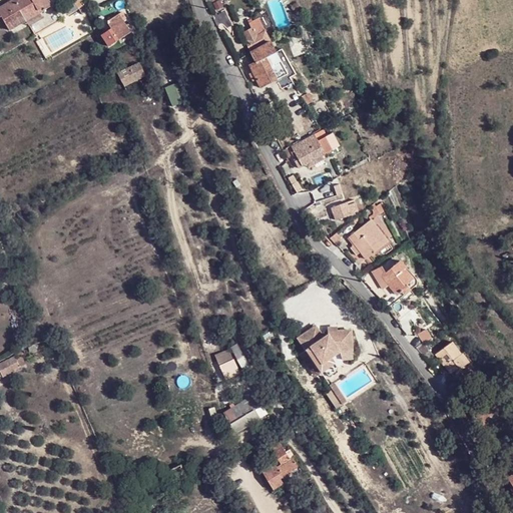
[(9,32),(31,18),(53,6),(49,0),(10,0),(0,6),(0,18),(1,18),(9,32)]
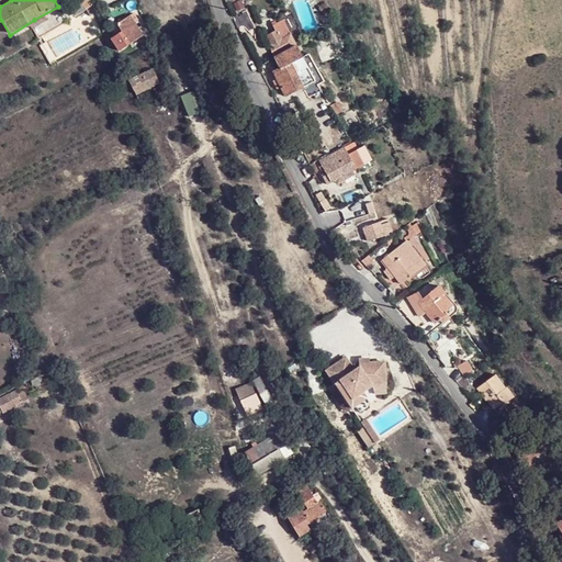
[(58,7),(34,20),(36,25),(60,11),(58,7)]
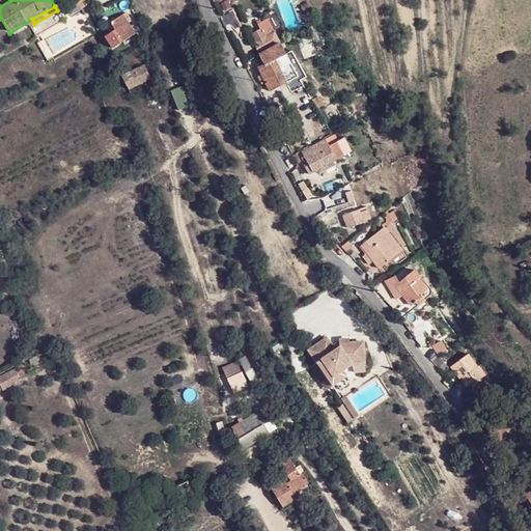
[(105,25),(109,31),(116,45),(132,37),(122,17),(105,25)]
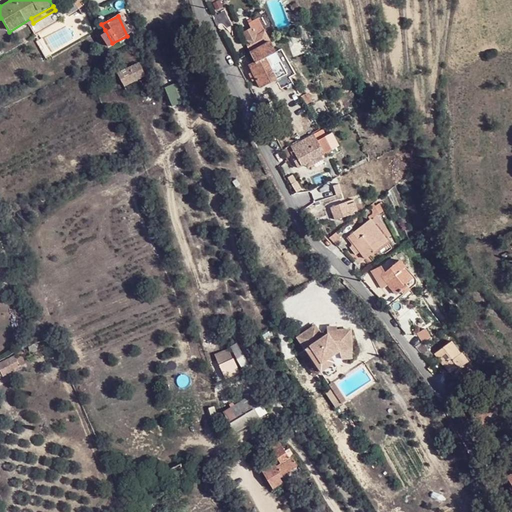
[(259,89),(283,78),(278,63),(275,56),(264,32),(255,37),(251,27),(242,32),(254,63),(250,66),(259,89)]
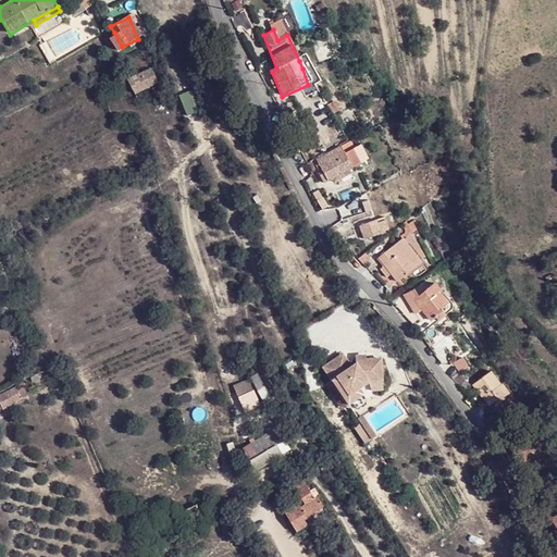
[(122,47),(114,33),(110,35),(116,49),(122,47)]
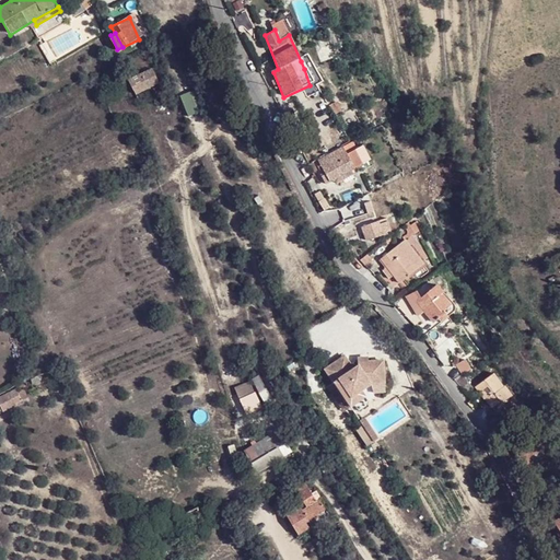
[(154,67),(128,79),(135,92),(161,81),(154,67)]
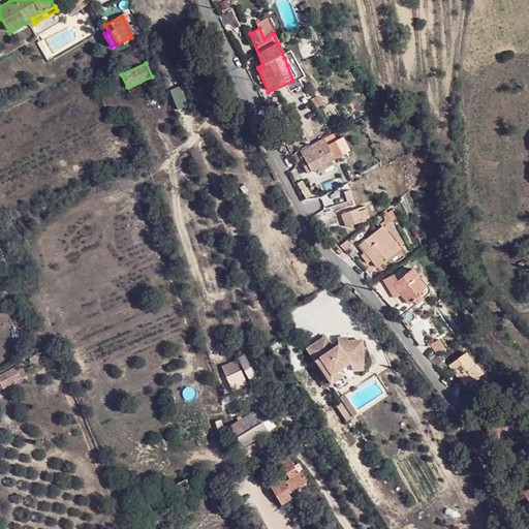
[(324,141),(302,151),(304,157),(307,163),(303,166),(307,175),(349,153),(342,139),(328,147),(324,141)]
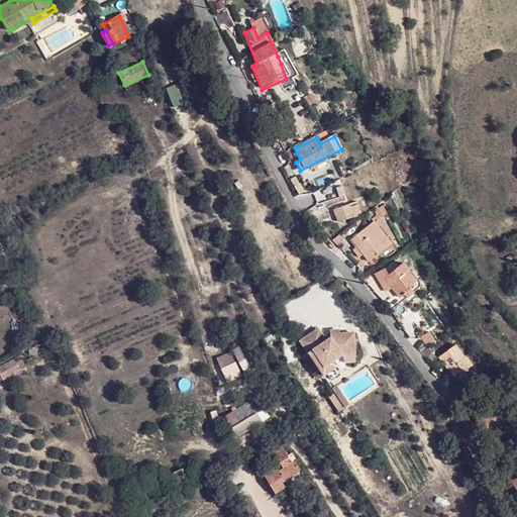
[(295,146),(285,151),(284,152),(287,159),(297,153),(295,147),(295,146)]
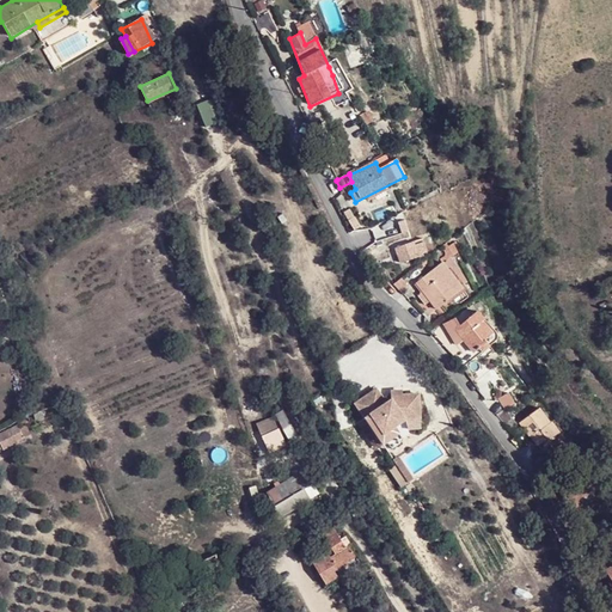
[(427,236),(396,246),(402,263),(433,252),(427,236)]
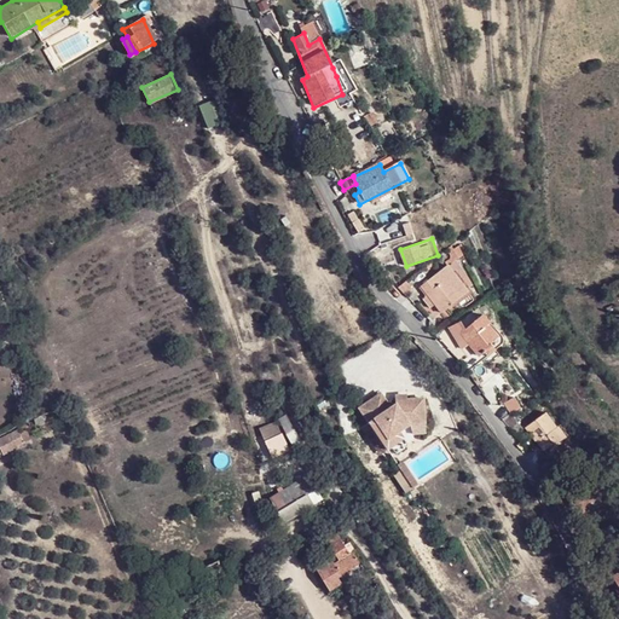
[(460,260),(450,247),(445,250),(447,256),(443,261),(444,262),(420,285),(427,294),(422,300),(429,310),(435,304),(443,311),(467,289),(466,287),(473,281),(457,262),(460,260)]
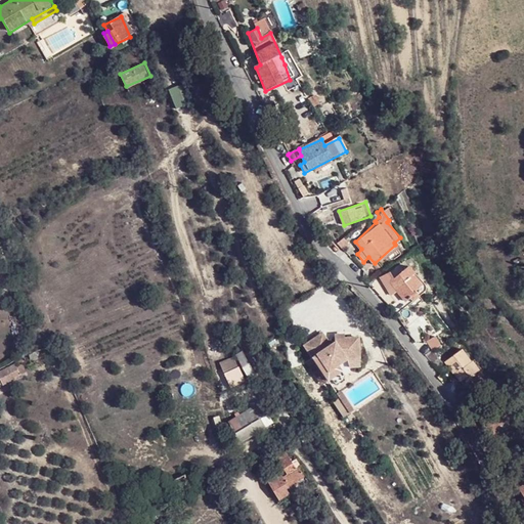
[(345,237),(339,244),(344,250),(350,245),(345,237)]
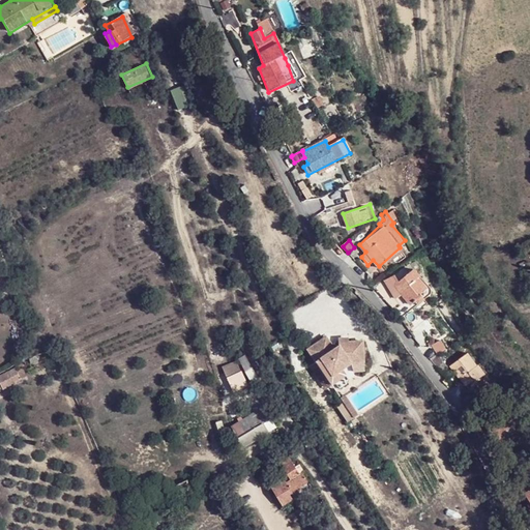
[(420,296),(425,290),(418,281),(420,278),(414,265),(409,267),(411,272),(399,282),(395,275),(385,280),(395,301),(403,298),(410,307),(414,304),(421,298),(420,296)]
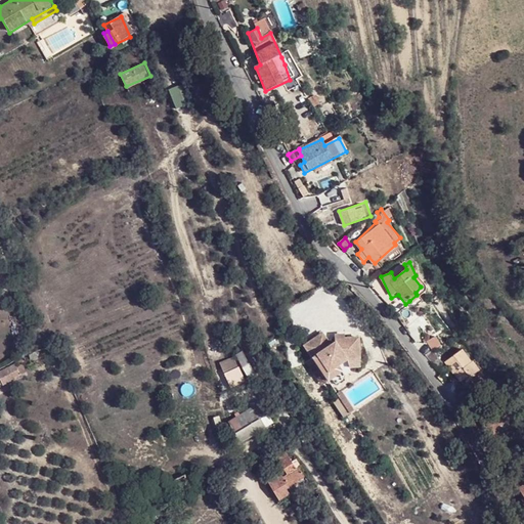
[(426,293),(421,287),(416,293),(417,295),(409,301),(412,302),(426,293)]
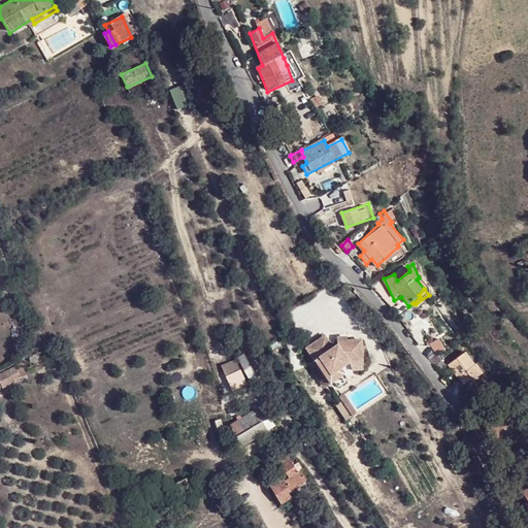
[(327,338),(306,353),(316,367),(309,371),(327,395),(350,380),(345,373),(354,367),(355,367),(367,366),(368,366),(366,342),(351,343),(350,339),(339,339),(340,347),(335,350),(327,338)]
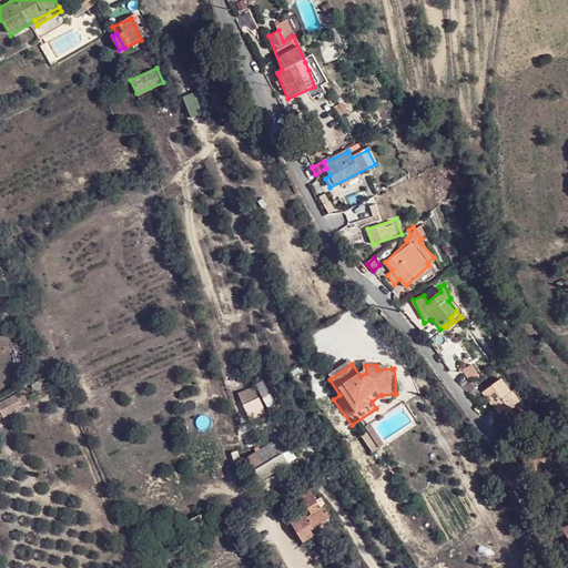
[(503,413),(514,404),(495,379),(477,394),(494,415),(500,411),(503,413)]
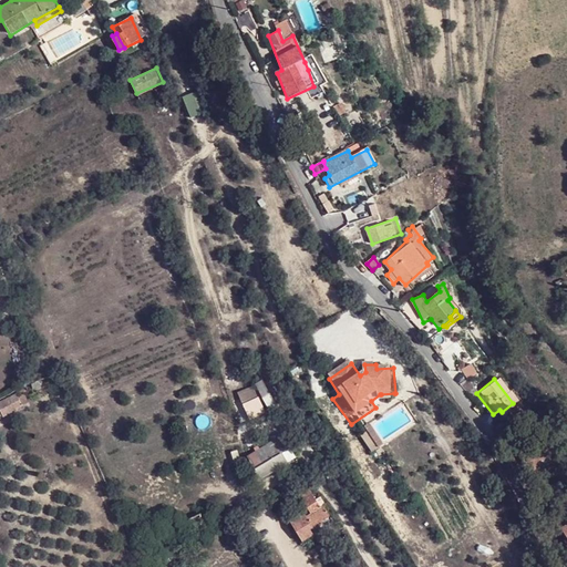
[(237,399),(243,409),(256,402),(251,392),(237,399)]
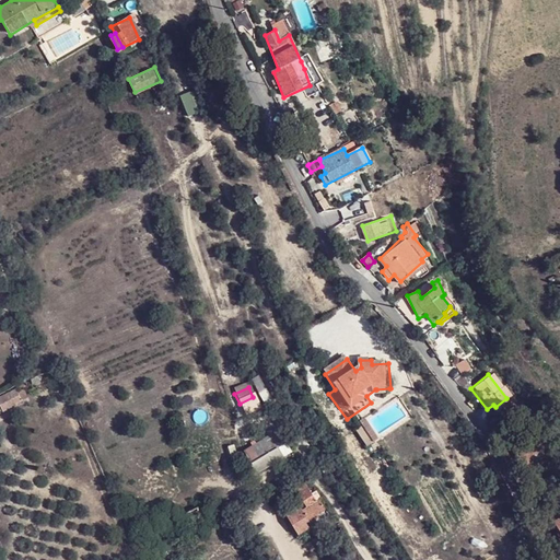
[(19,388),(0,397),(0,411),(24,400),(19,388)]
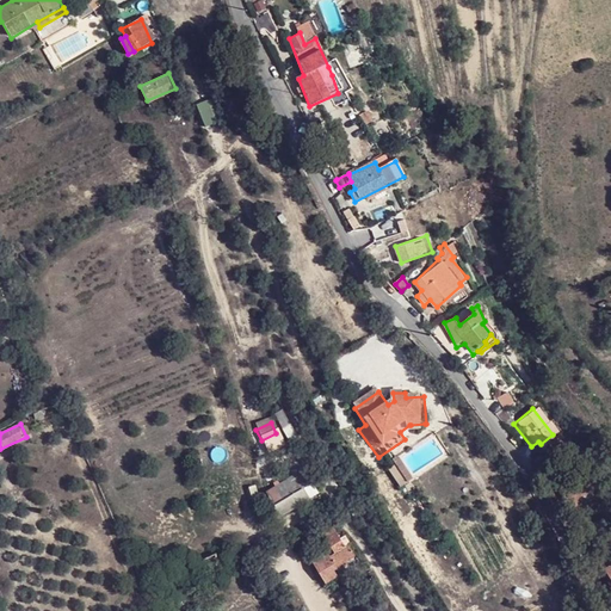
[(291,475),(295,479),(282,487),(281,485),(276,488),(278,492),(270,497),(279,510),(278,510),(285,519),(312,501),(306,492),(314,486),(301,467),(291,475)]
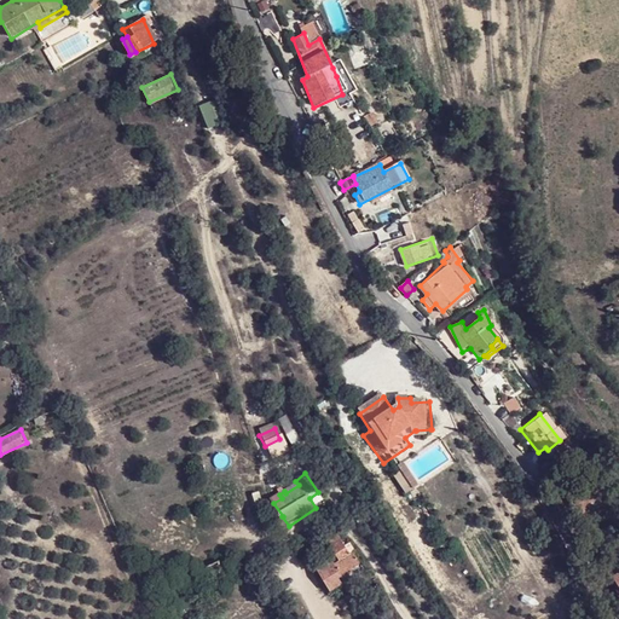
[(403,473),(394,478),(409,497),(416,492),(403,473)]
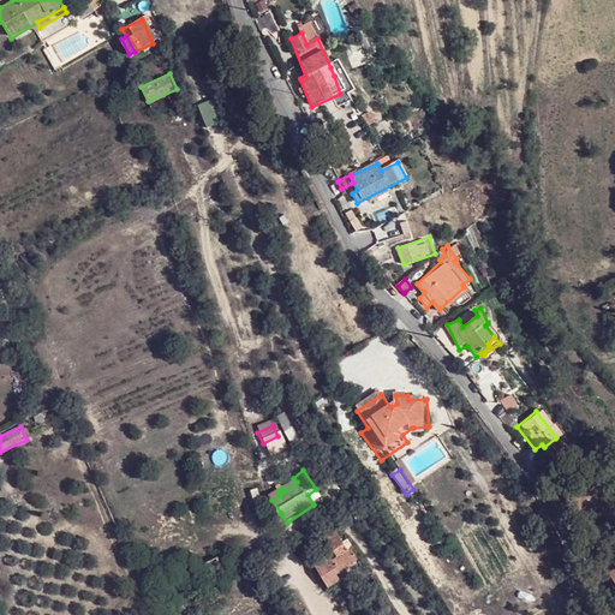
[(557,488),(548,470),(542,473),(551,490),(557,488)]
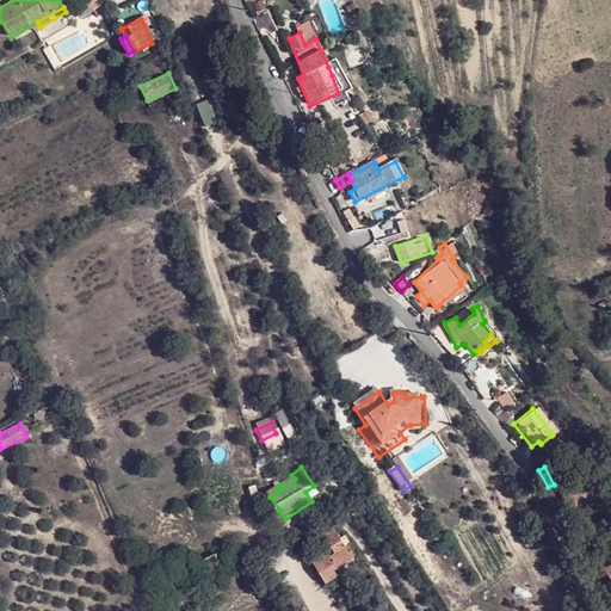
[(593,500),(590,492),(566,505),(571,513),(593,500)]
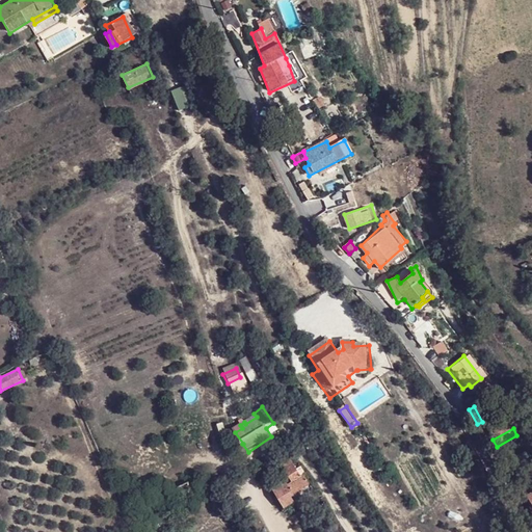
[(301,469),(296,471),(289,460),(281,466),(291,483),(287,485),(286,483),(272,491),(283,509),(293,503),(290,498),(310,485),(303,477),(306,475),(301,469)]
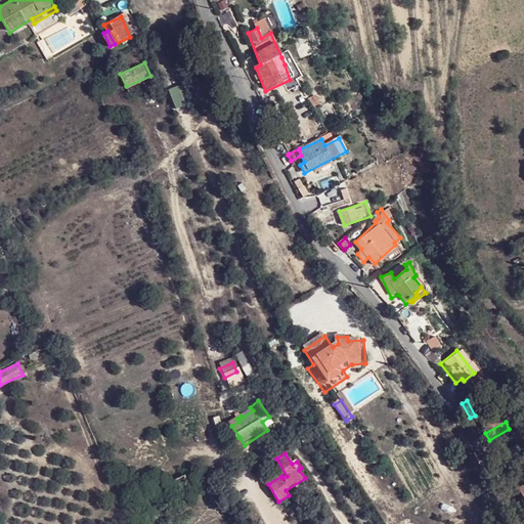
[(517,486),(521,493),(523,497),(523,478),(515,484),(517,486)]
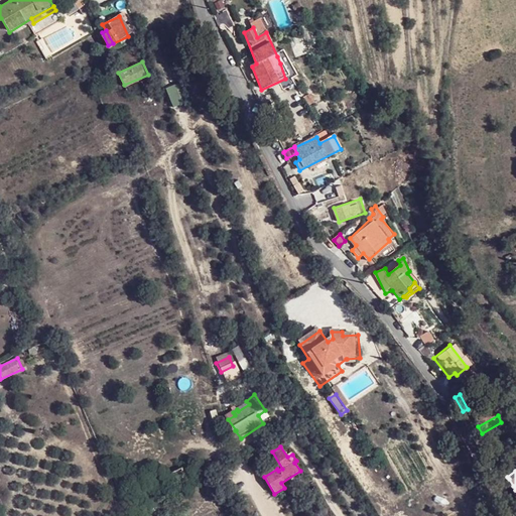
[(507,488),(513,486),(509,479),(504,482),(507,488)]
